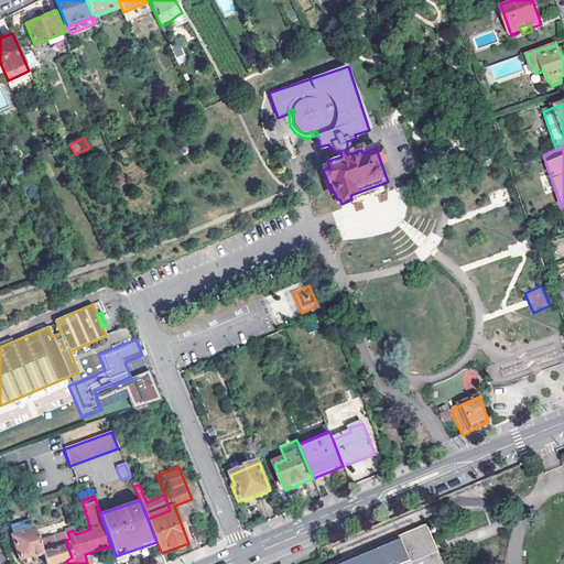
[(11,535),(20,560),(41,553),(38,541),(30,519),(10,524),(13,534),(11,535)]
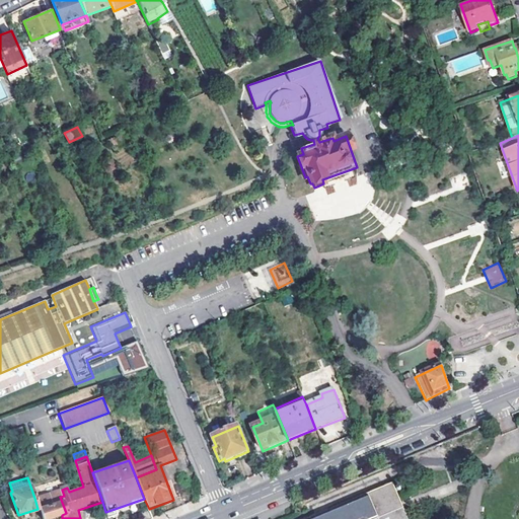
[(312,517),(307,518),(410,518),(395,483),(312,517)]
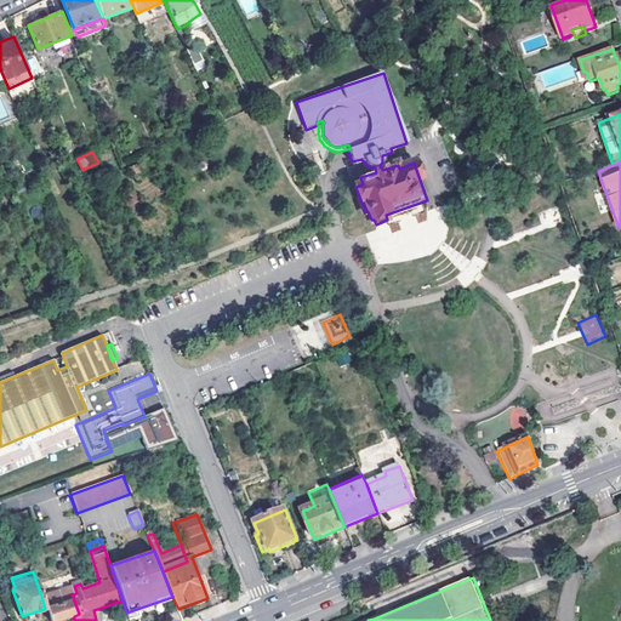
[(45,609),(49,620),(58,620),(74,616),(79,614),(72,594),(77,593),(74,586),(41,596),(45,609)]
